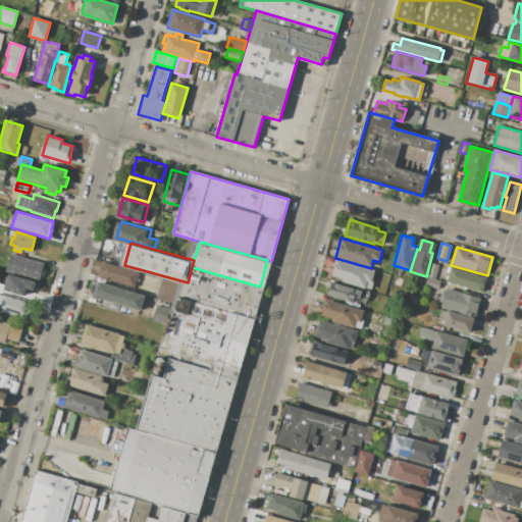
[(39,281),(5,271),(10,254),(44,263),(43,269),(45,269),(43,276),(41,276),(39,281)]
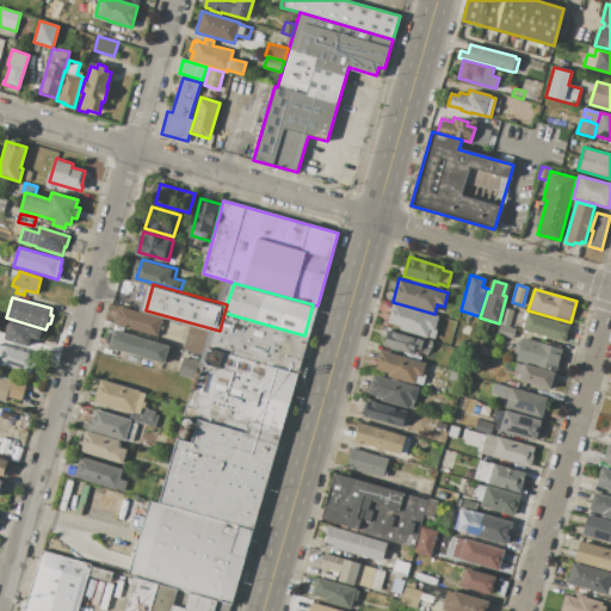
[(393,303),(438,316),(434,327),(437,327),(434,339),(427,337),(427,338),(400,329),(401,326),(388,322),(393,303)]
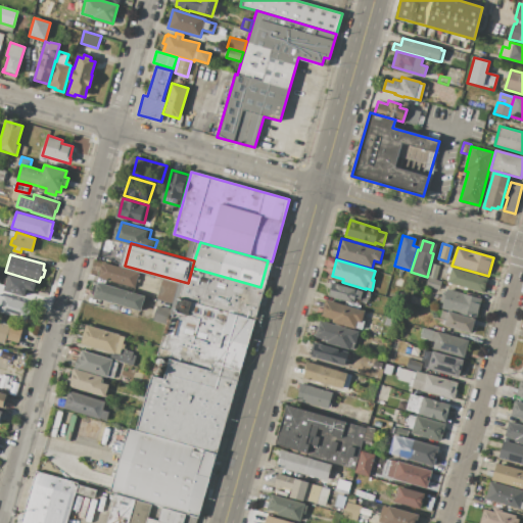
[(101,277),(137,287),(141,273),(105,263),(101,277)]
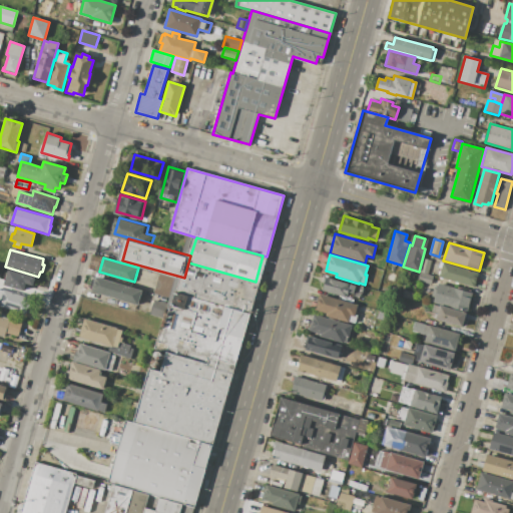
[(431,285),(417,281),(424,259),(432,261),(428,275),(433,276),(431,285)]
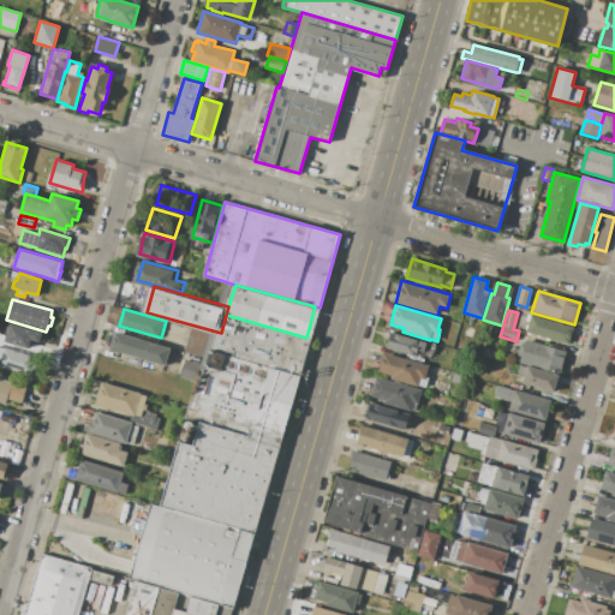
[(226,315),(221,333),(216,352),(225,354),(296,375),(306,338),(226,315)]
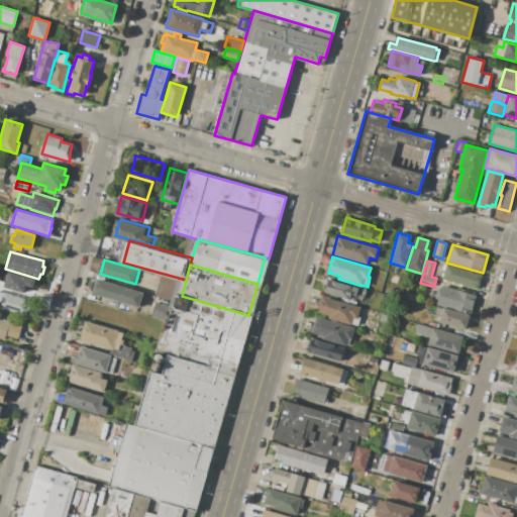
[(446,265),(482,275),(478,290),(442,280),(446,265)]
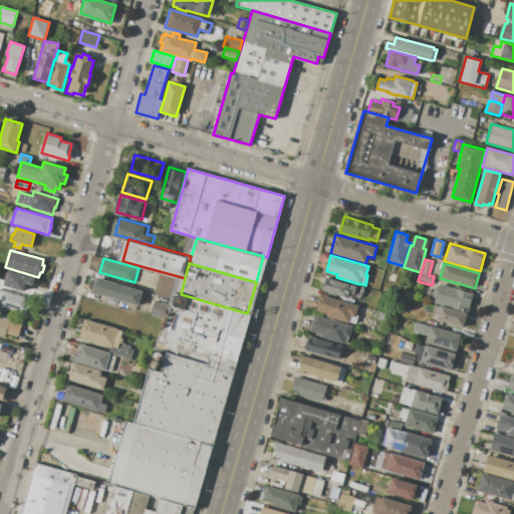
[(25,284),(32,286),(34,277),(6,269),(2,286),(23,292),(25,284)]
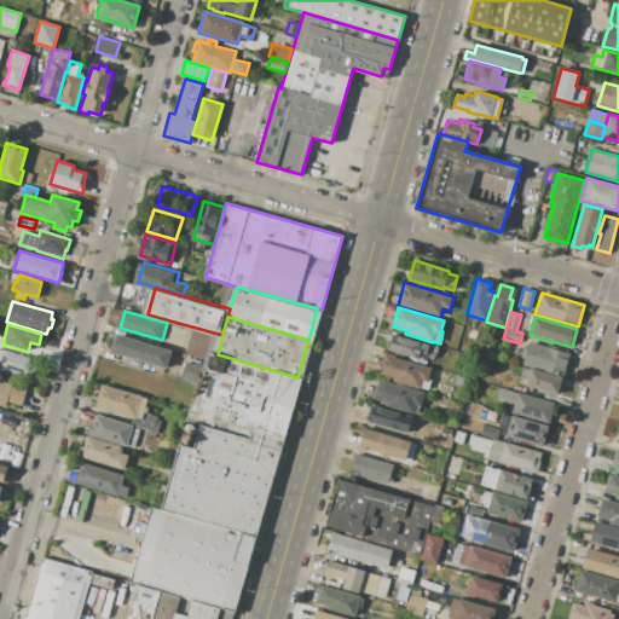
[(191,330),(210,335),(204,359),(185,354),(191,330)]
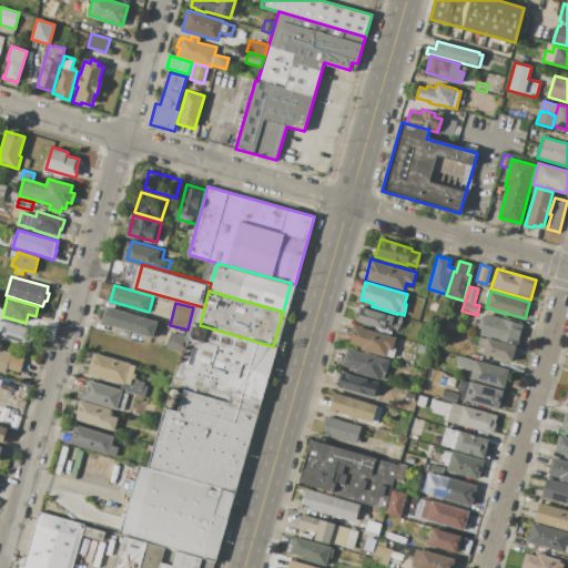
[(108,322),(159,337),(163,322),(112,306),(108,322)]
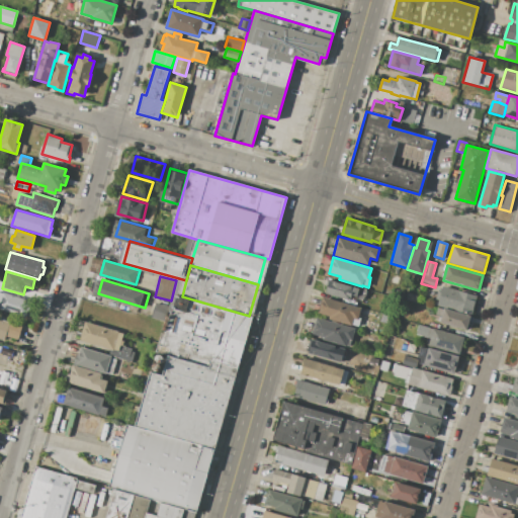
[(327,279),(357,288),(358,286),(366,289),(364,296),(363,296),(362,300),(356,298),(355,301),(325,293),(327,286),(325,286),(327,279)]
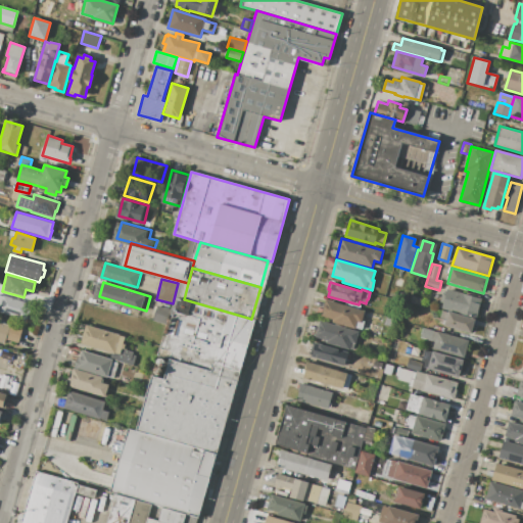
[(447,289),(481,298),(475,319),(441,308),(441,306),(438,305),(442,292),(445,293),(447,289)]
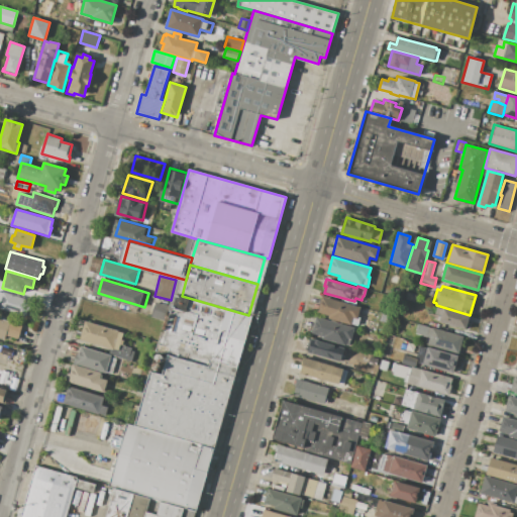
[(24,316),(0,308),(0,292),(2,293),(3,292),(28,300),(24,316)]
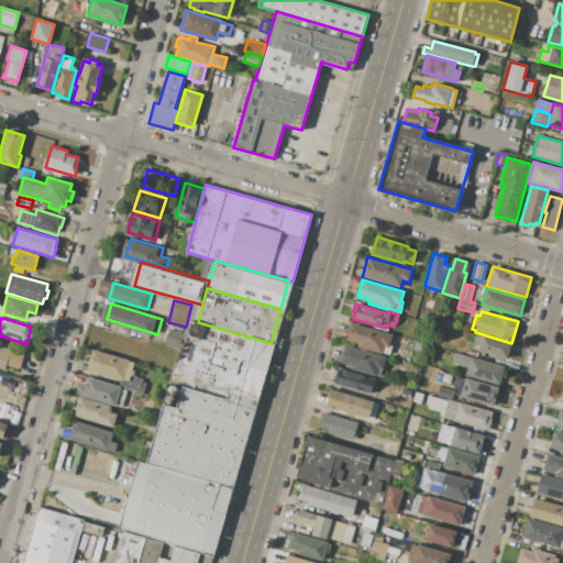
[(443,318),(453,321),(451,329),(441,327),(443,318)]
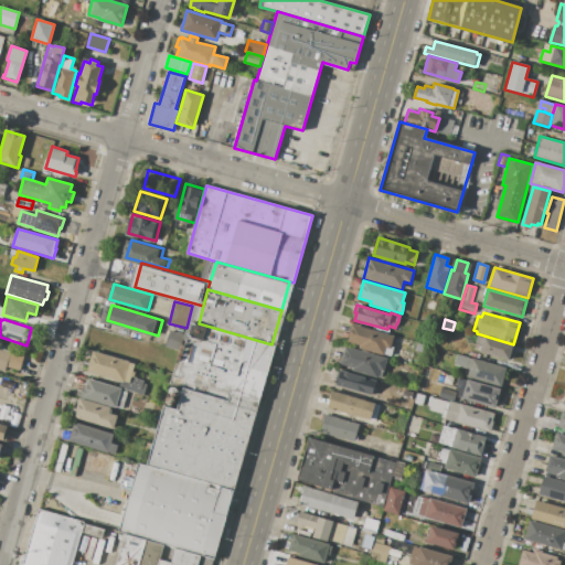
[(393,336),(391,345),(394,347),(391,356),(384,354),(384,355),(358,349),(359,345),(347,342),(352,323),(393,336)]
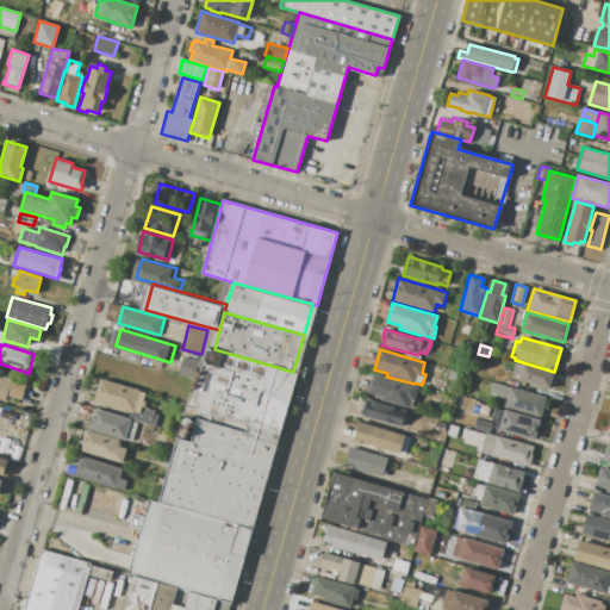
[(178,439),(161,500),(249,526),(293,372),(223,352),(218,368),(203,363),(195,391),(190,390),(182,415),(198,418),(191,442),(178,439)]
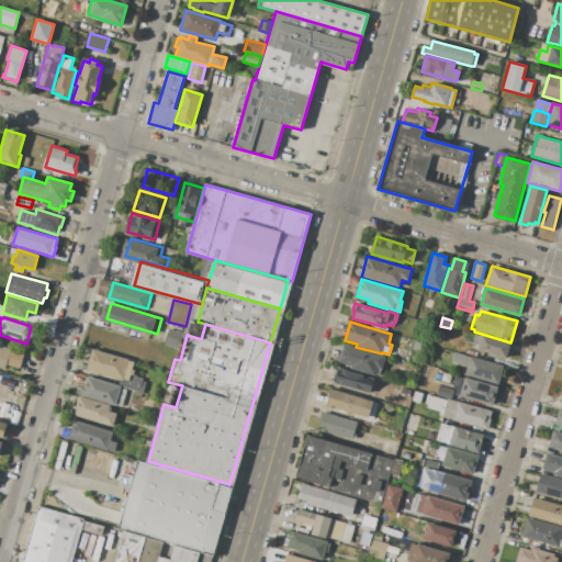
[(169,328),(165,344),(180,348),(184,333),(169,328)]
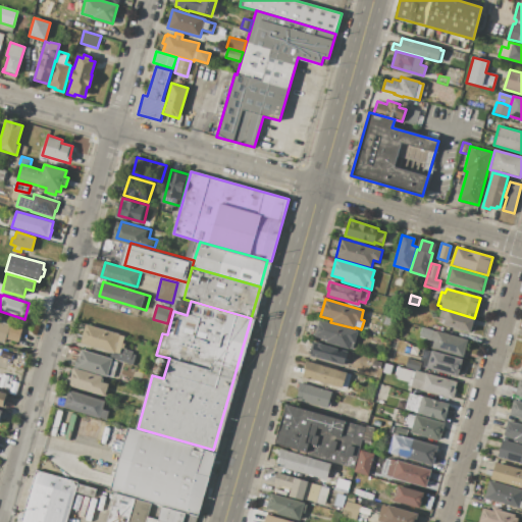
[(474,318),(469,332),(442,325),(445,319),(438,317),(440,310),(447,312),(447,310),(474,318)]
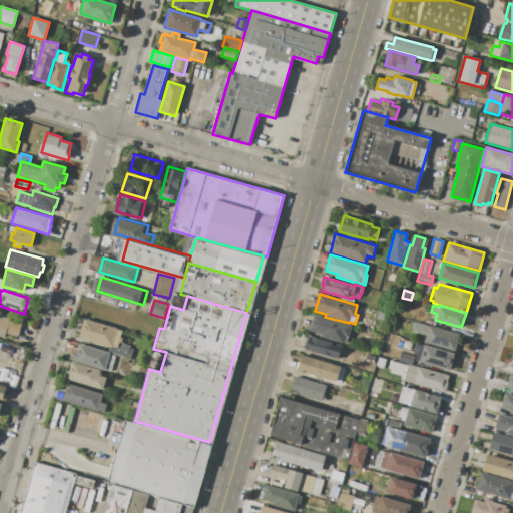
[(378,311),(389,314),(387,322),(375,319),(378,311)]
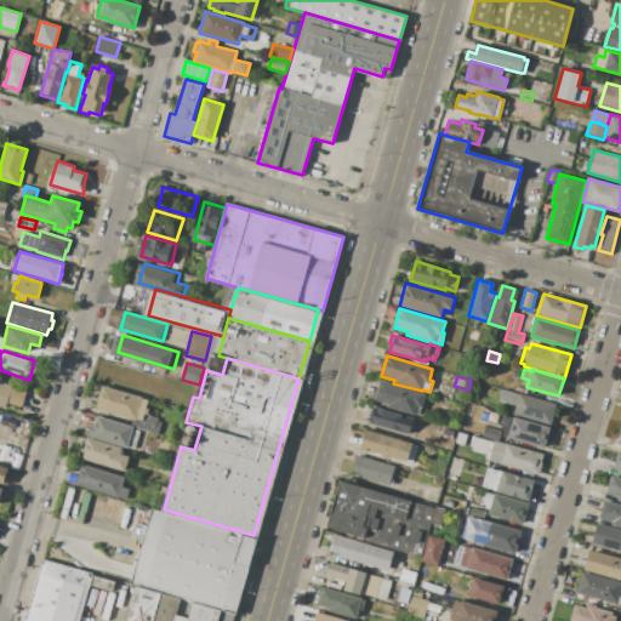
[(426,393),(421,409),(421,408),(419,416),(414,415),(414,416),(386,408),(387,404),(374,400),(380,380),(426,393)]
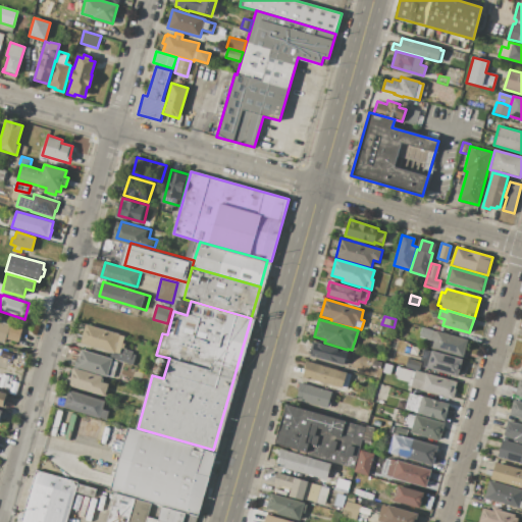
[(0,341),(0,322),(22,328),(18,343),(6,338),(5,343),(0,341)]
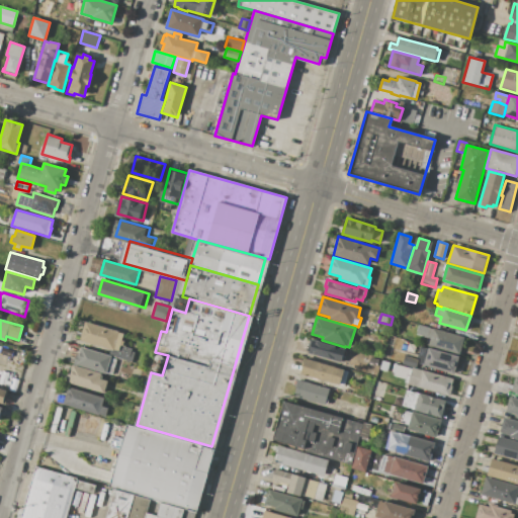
[(84,339),(122,350),(127,333),(89,322),(84,339)]
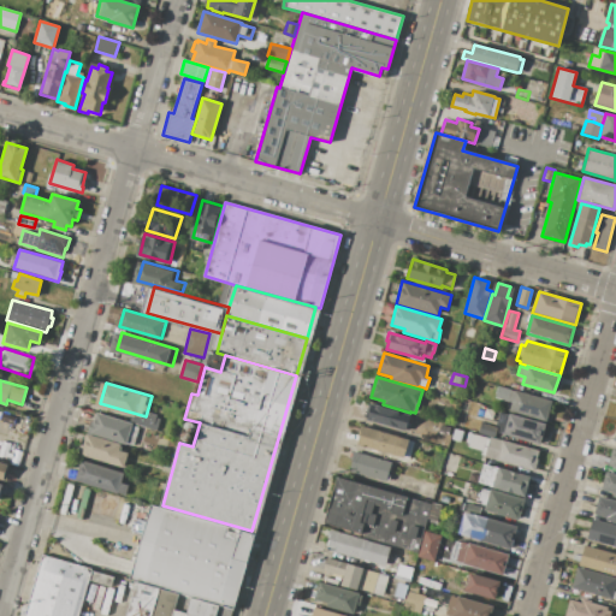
[(510,390),(508,402),(495,398),(498,386),(510,390)]
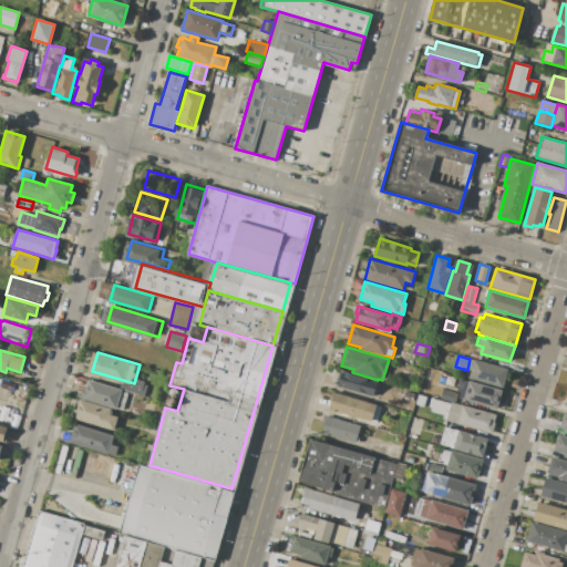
[(507,369),(502,390),(468,380),(471,371),(467,370),(470,359),(473,360),(474,359),(507,369)]
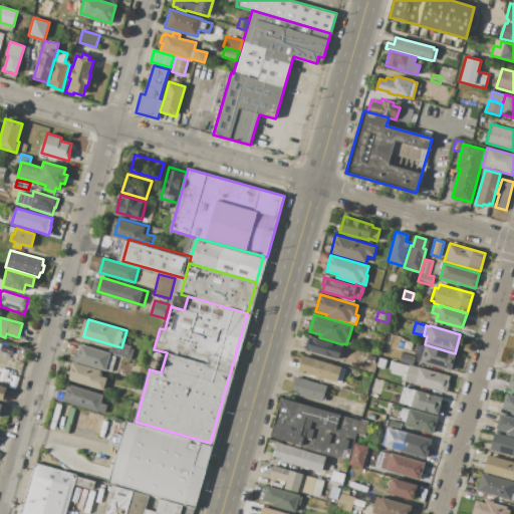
[(308,336),(334,343),(334,344),(338,346),(334,359),(303,350),(308,336)]
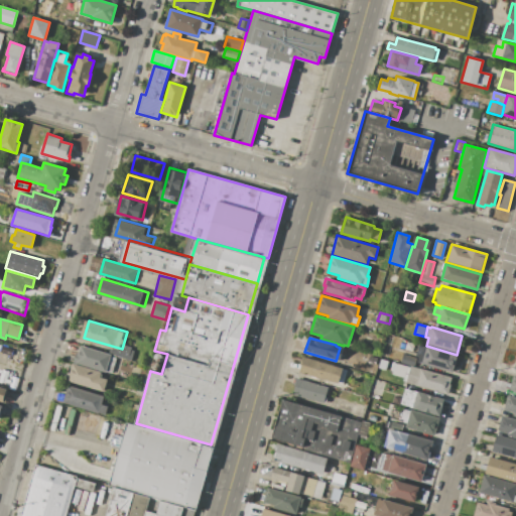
[(80,362),(109,371),(114,355),(85,346),(82,354),(80,353),(77,361),(80,362)]
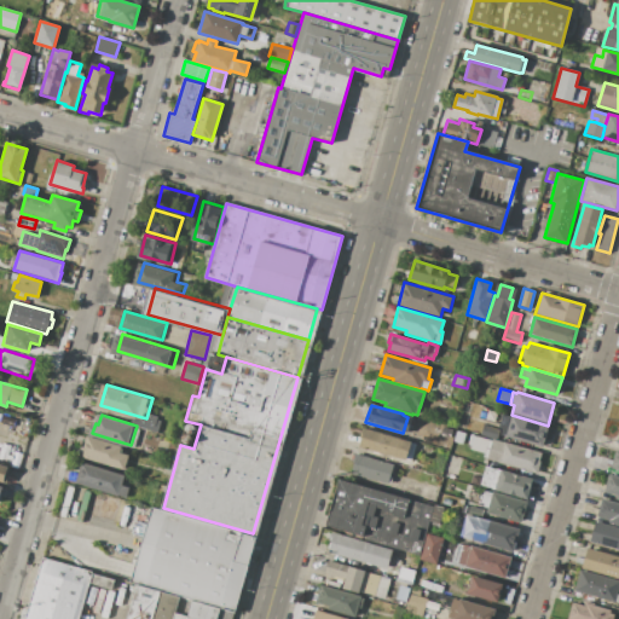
[(548,427),(542,447),(501,435),(502,429),(498,428),(502,415),(513,417),(513,416),(548,427)]
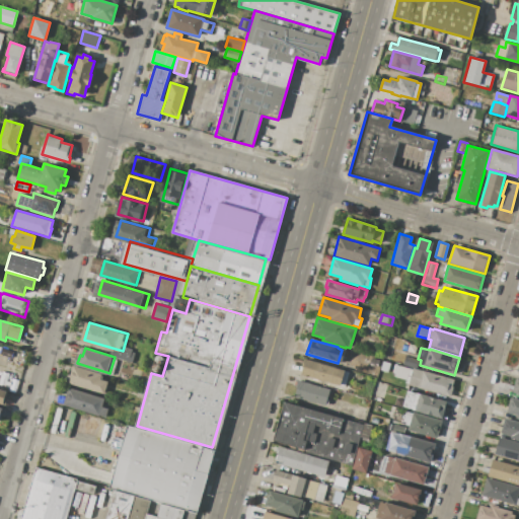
[(419,360),(417,369),(402,365),(405,356),(419,360)]
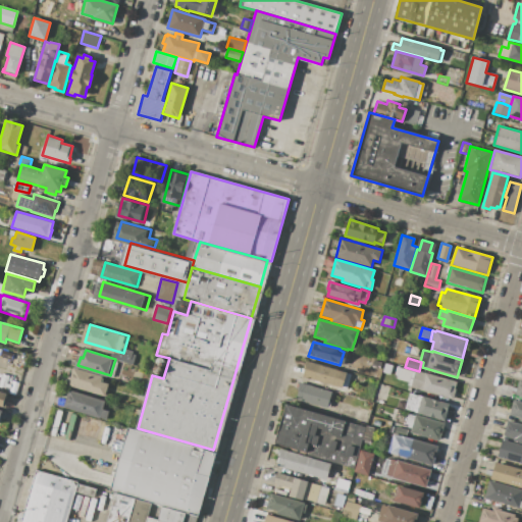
[(304,360),(347,373),(351,375),(347,388),(342,387),(342,388),(302,376),(304,370),(302,369),(304,360)]
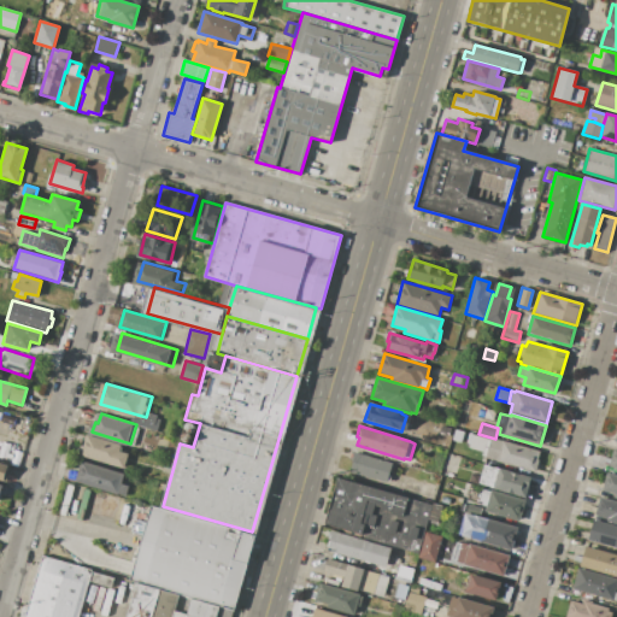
[(464,433),(460,444),(451,440),(456,429),(464,433)]
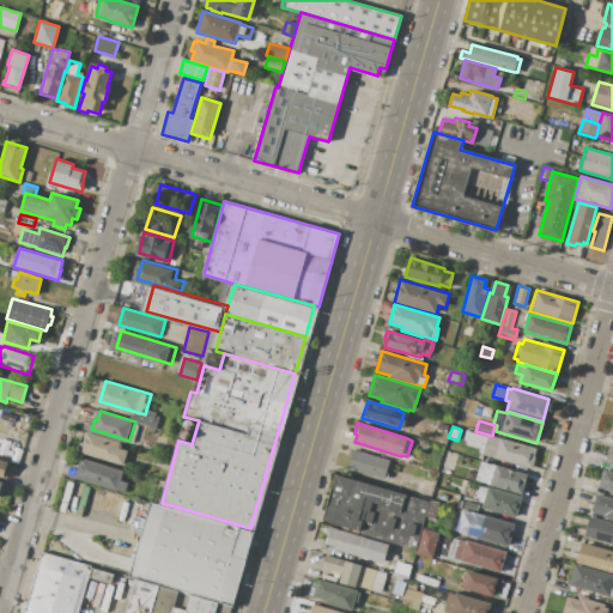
[(84,453),(123,466),(128,450),(123,449),(126,442),(90,431),(84,453)]
